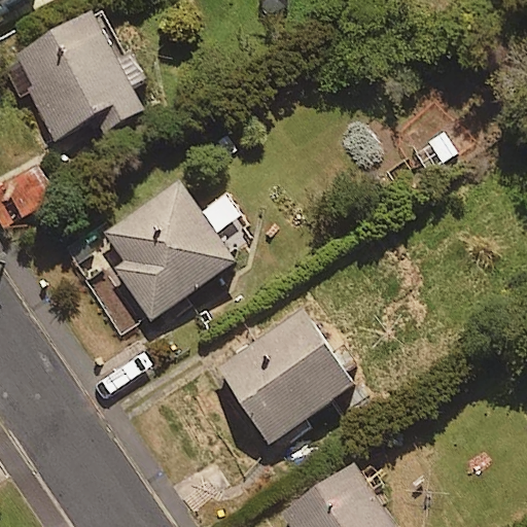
[(0,0),(0,11),(22,0),(0,0)]
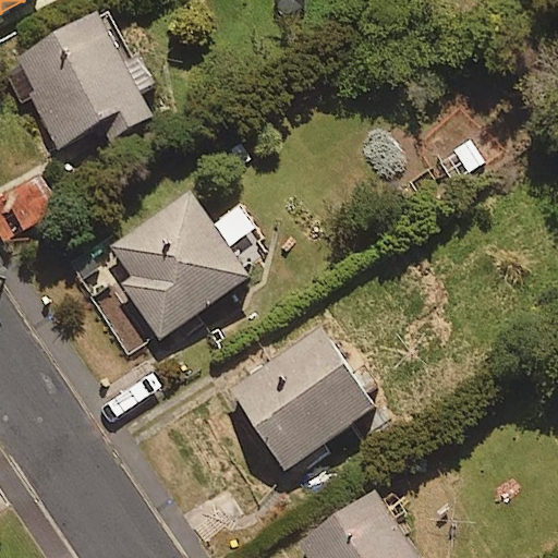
[(10,59),(59,147),(107,121),(117,138),(159,114),(99,9),(10,59)]
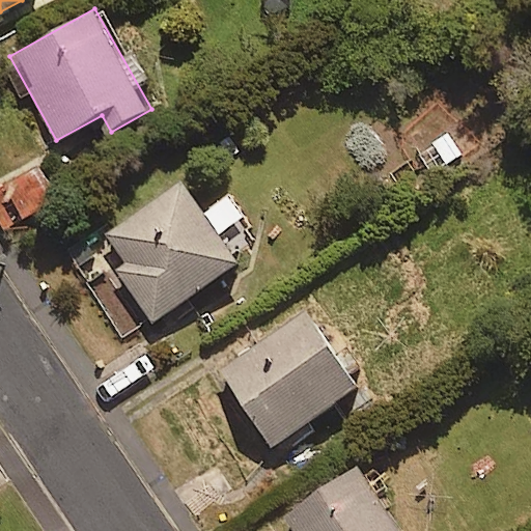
[(50,150),(0,180),(0,215),(6,226),(72,187),(50,150)]
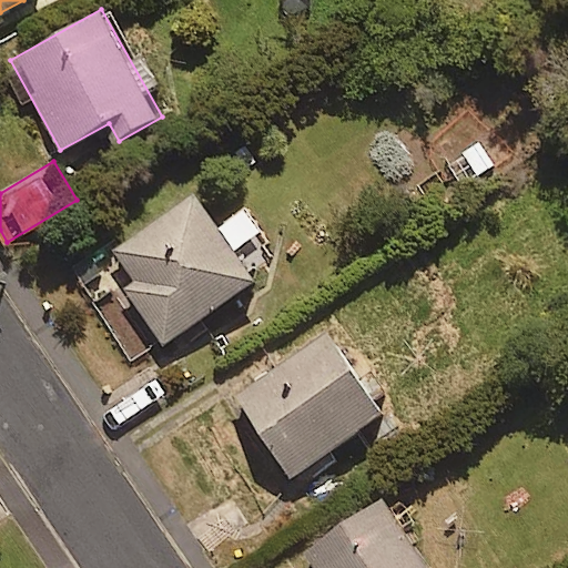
[(254,277),(192,192),(101,259),(163,344),(254,277)]
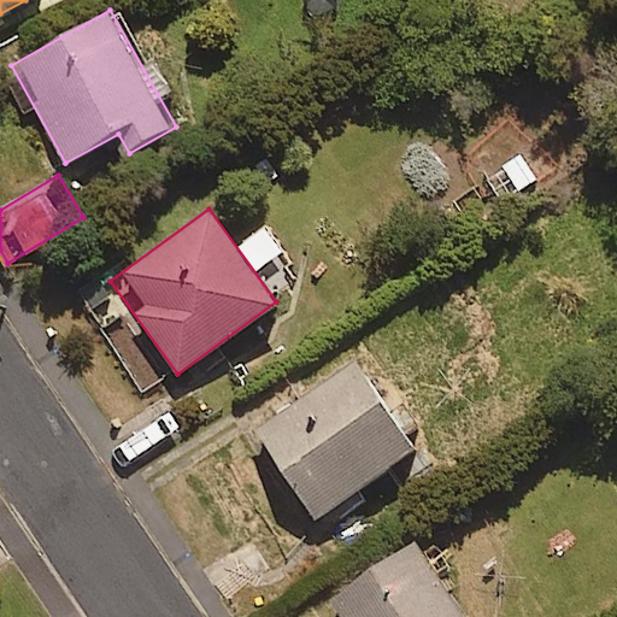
[(417,453),(356,356),(254,419),(315,517),(417,453)]
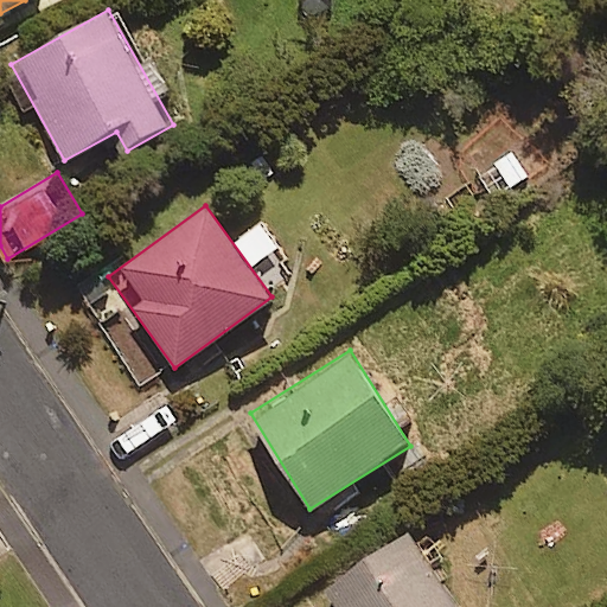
[(458,606),(406,532),(323,589),(334,606),(458,606)]
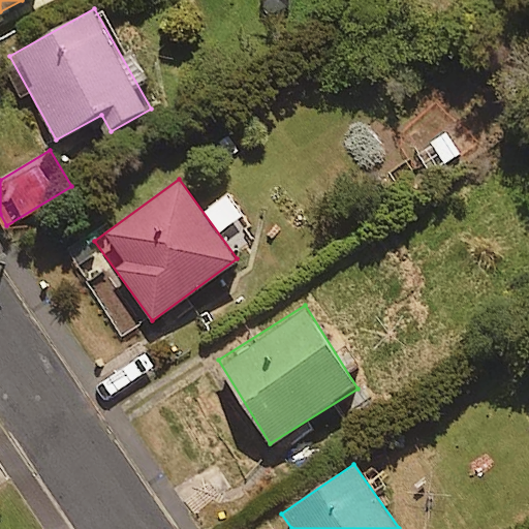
All buildings are outlined.
